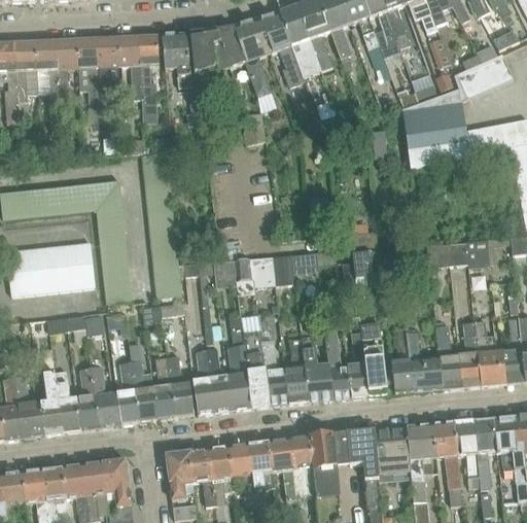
[(315,0),(296,6),(321,71),(334,67),(322,36),(327,35),(330,34),(318,0),(315,0)]
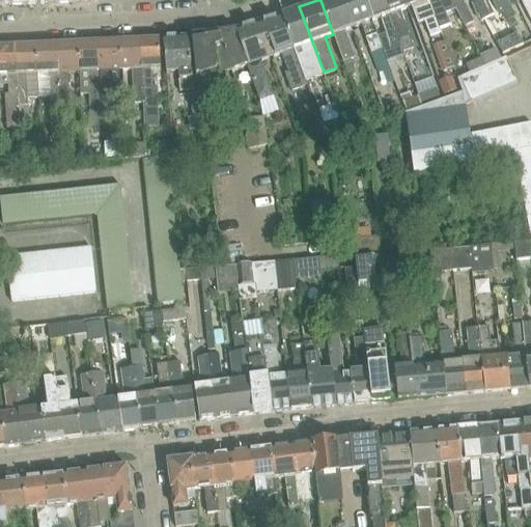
[(320,0),(333,34),(347,73),(355,71),(351,57),(355,56),(344,28),(351,26),(341,0),(320,0)]
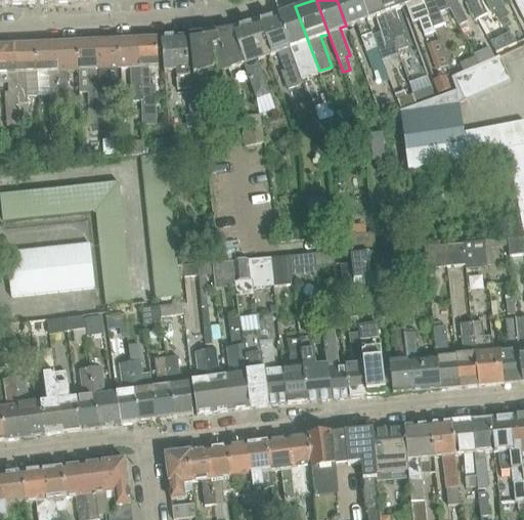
[(337,0),(346,26),(350,24),(355,22),(374,70),(378,68),(385,65),(366,17),(360,0),(337,0)]
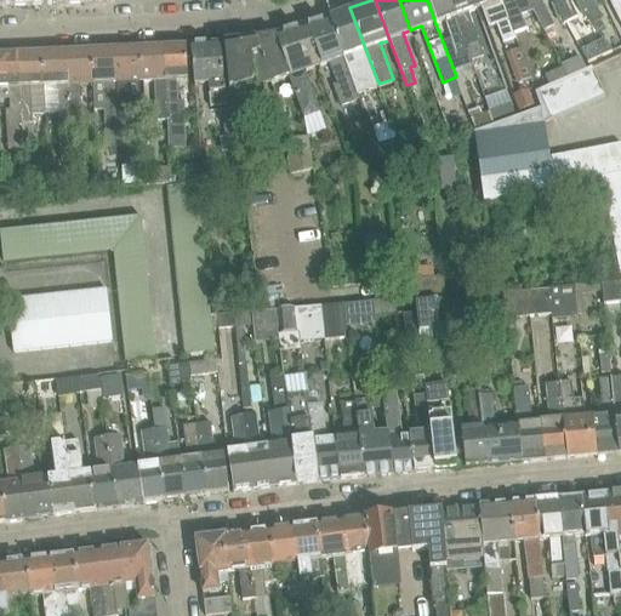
[(427,0),(434,21),(444,17),(456,51),(467,46),(450,0),(427,0)]
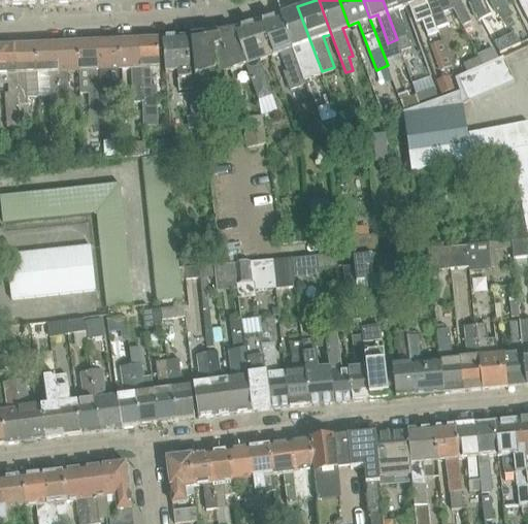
[(383,0),(397,39),(400,48),(410,45),(407,37),(398,7),(404,4),(402,0),(383,0)]
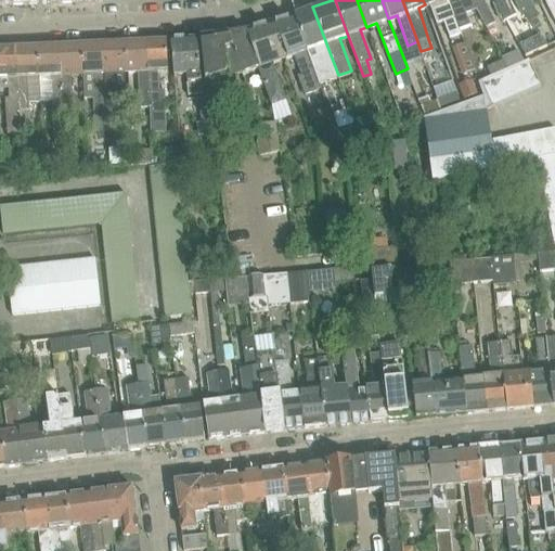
[(423,0),(425,4),(430,3),(437,1),(449,35),(460,31),(459,27),(449,0),(423,0)]
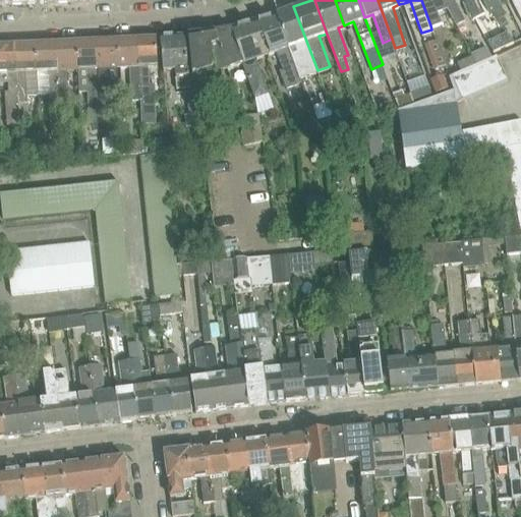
[(421,0),(430,25),(441,21),(437,9),(447,5),(444,0),(421,0)]
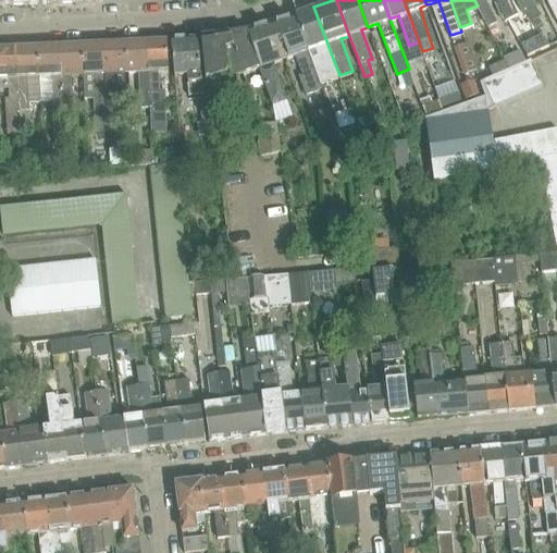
[(474,0),(478,5),(487,25),(497,21),(485,0),(474,0)]
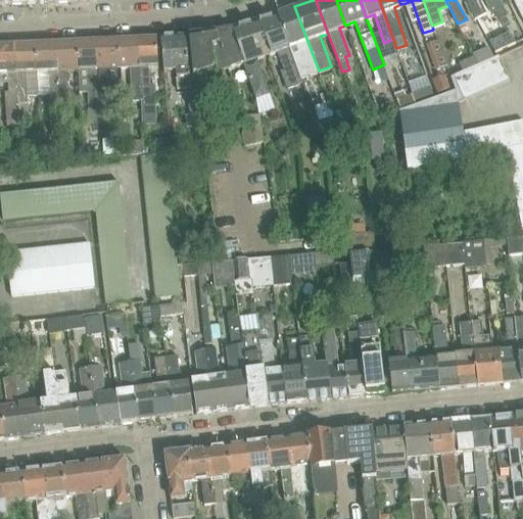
[(466,0),(476,17),(486,11),(480,0),(466,0)]
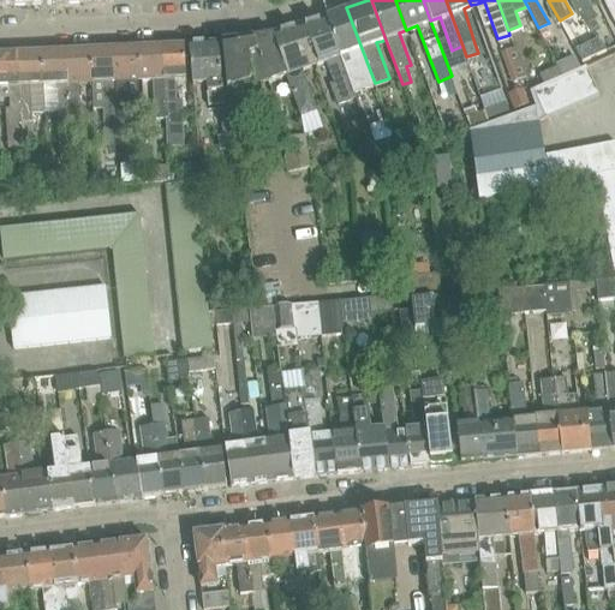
[(572,0),(579,12),(581,11),(586,21),(596,16),(591,6),(587,0),(572,0)]
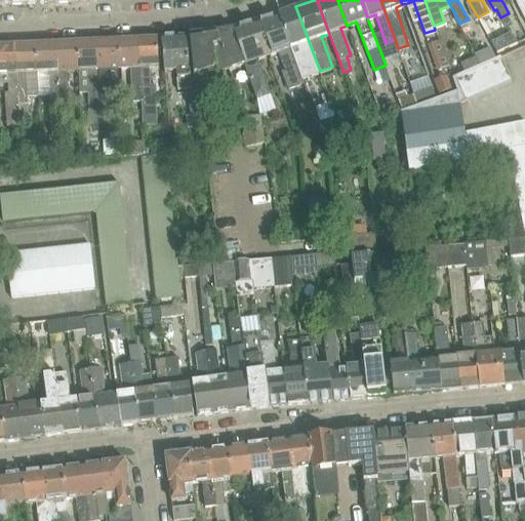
[(516,0),(524,17),(524,0),(516,0)]
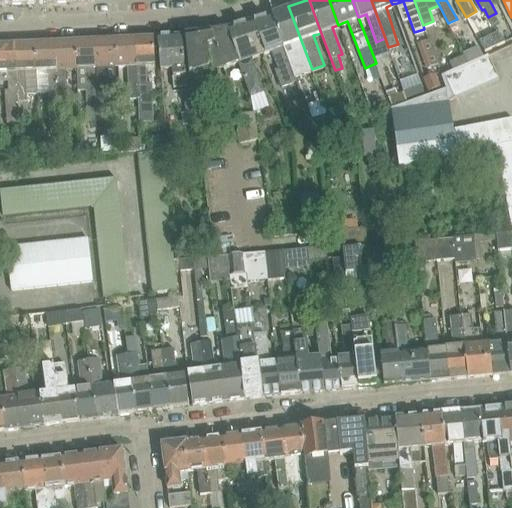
[(273,12),(272,12),(294,76),(312,69),(288,6),(284,8),(273,12)]
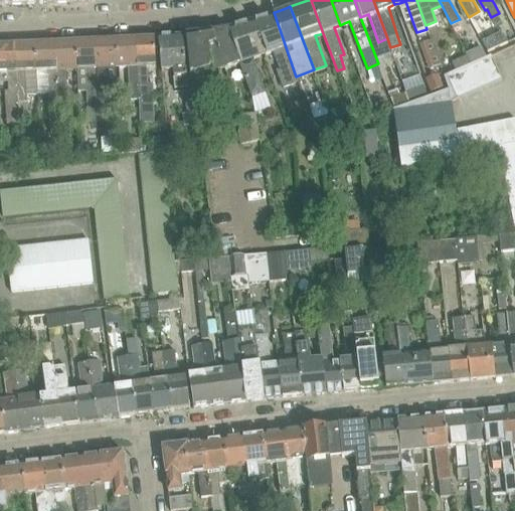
[(250,19),(264,53),(266,52),(274,49),(279,65),(276,67),(282,84),(286,83),(297,78),(296,75),(286,46),(274,12),(250,19)]
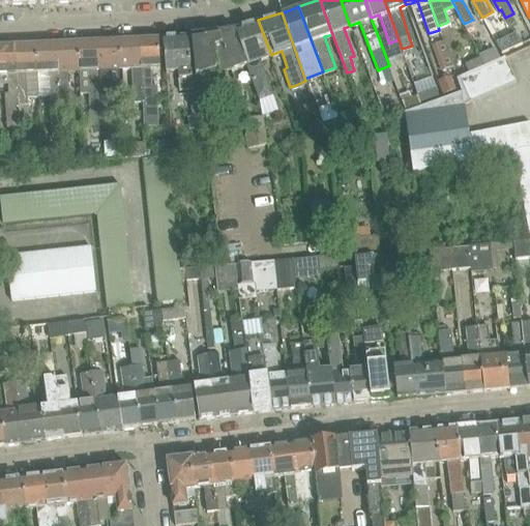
[(240,25),(235,27),(248,63),(260,97),(273,92),(261,58),(269,55),(271,55),(258,20),(256,21),(241,25),(240,25)]
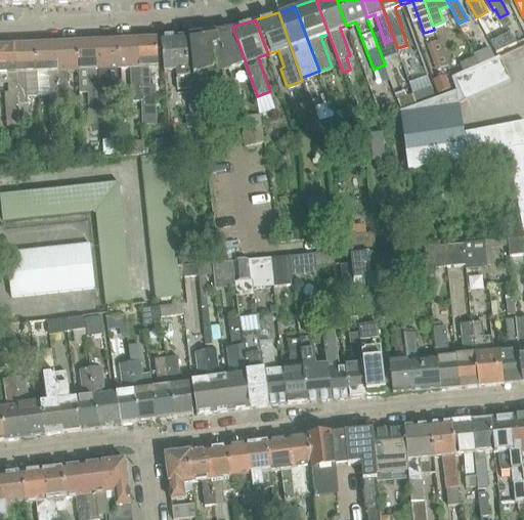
[(222,50),(212,53),(219,72),(223,70),(228,68),(246,62),(232,27),(231,27),(215,29),(222,50)]
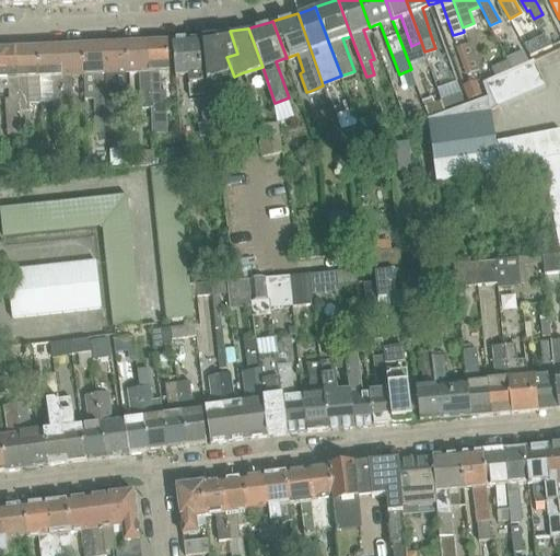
[(218,33),(202,35),(208,87),(234,77),(226,57),(237,54),(230,31),(223,32),(218,33)]
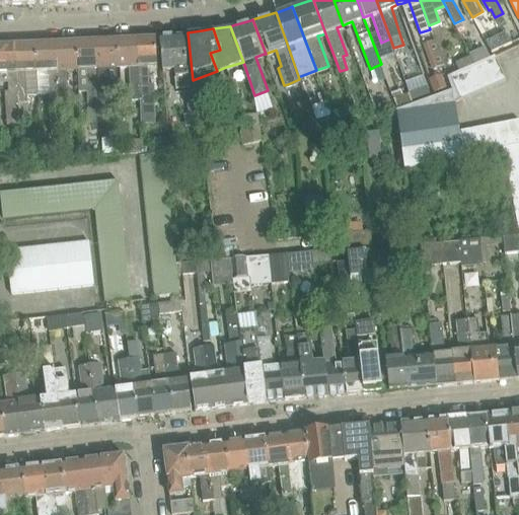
[(183,33),(159,35),(163,70),(174,69),(175,86),(190,85),(183,33)]
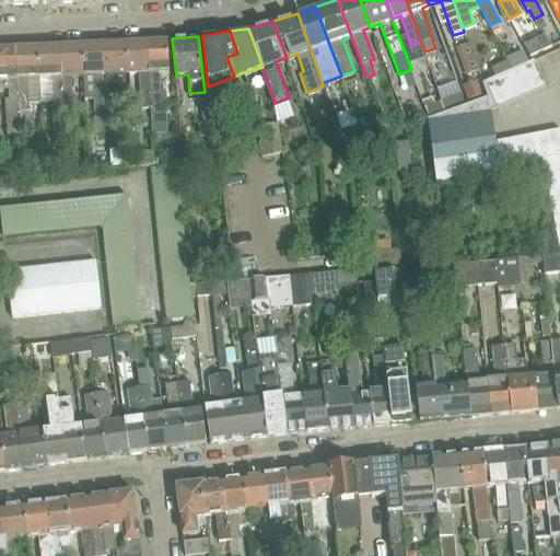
[(167,38),(147,39),(149,70),(150,104),(151,104),(152,130),(167,130),(165,88),(161,88),(160,69),(170,69),(167,38)]
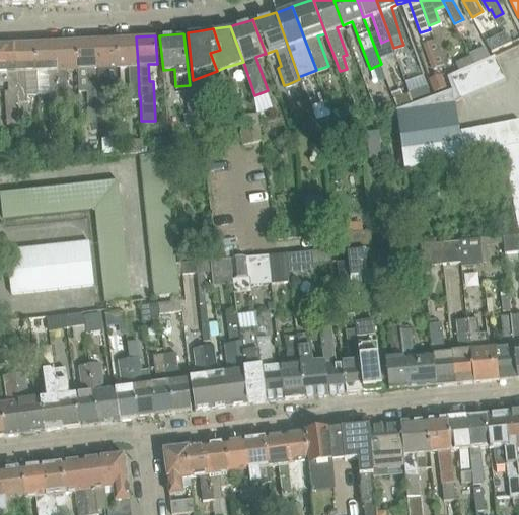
[(136,37),(116,38),(117,66),(130,65),(131,97),(139,96),(138,65),(136,37)]
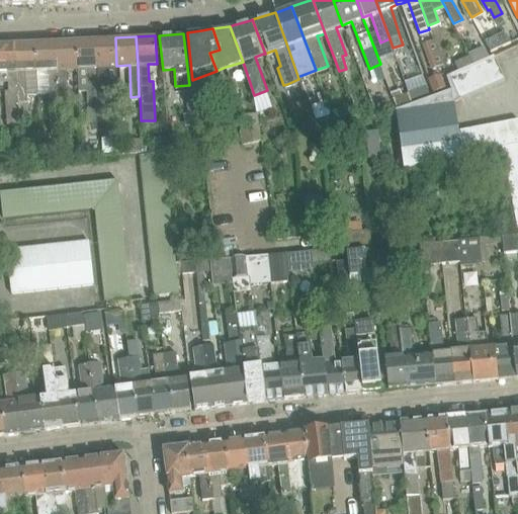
[(96,37),(76,38),(77,67),(79,67),(80,90),(88,89),(89,120),(100,119),(99,99),(96,37)]
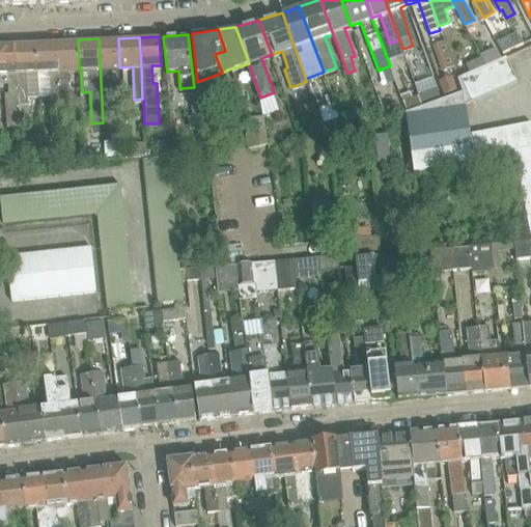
[(119,67),(118,38),(99,38),(101,90),(102,102),(111,102),(110,67),(119,67)]
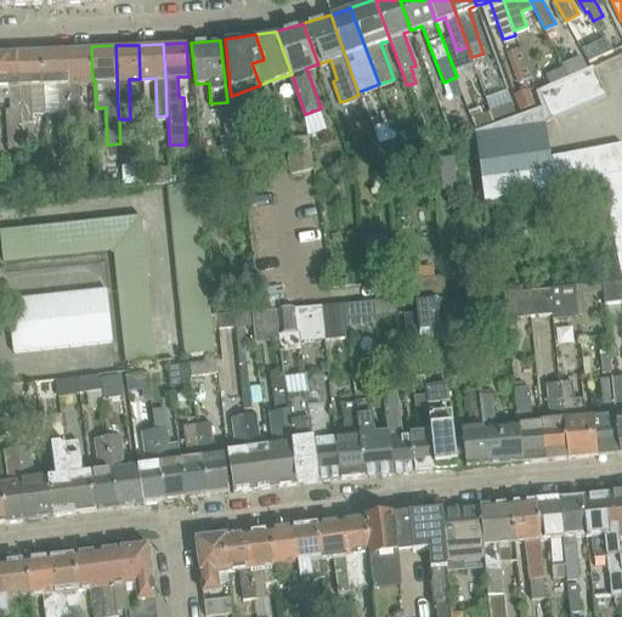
[(521,45),(507,50),(513,66),(527,61),(521,45)]
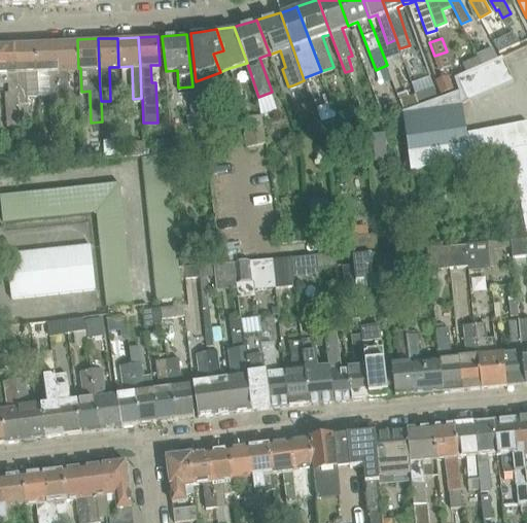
[(77,39),(57,40),(58,69),(60,111),(69,110),(67,69),(78,68),(77,39)]
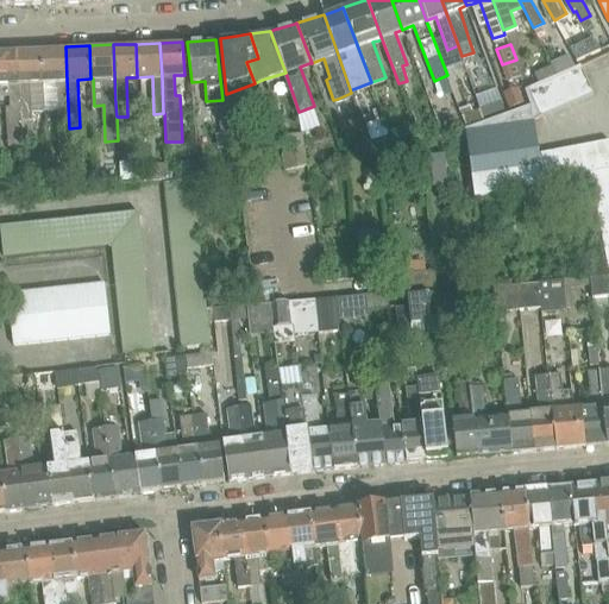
[(43,48),(42,48),(43,81),(45,81),(46,107),(57,107),(58,151),(60,151),(69,151),(69,129),(67,80),(66,46),(43,48)]
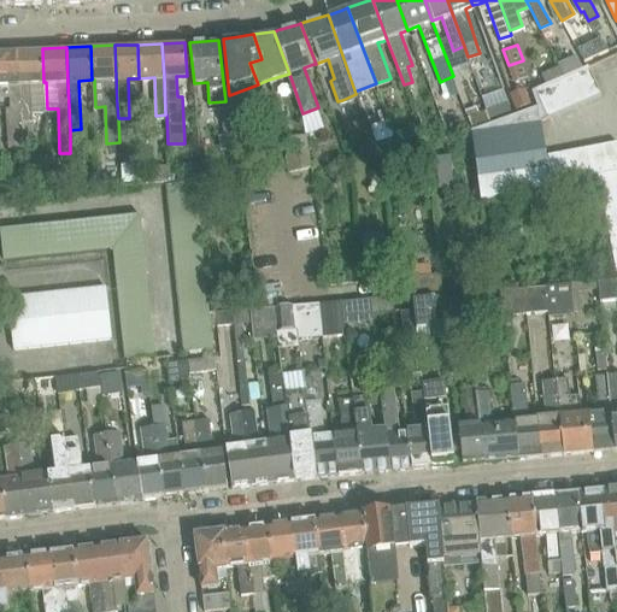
[(40,48),(18,49),(22,143),(33,143),(31,110),(45,110),(43,82),(42,48),(40,48)]
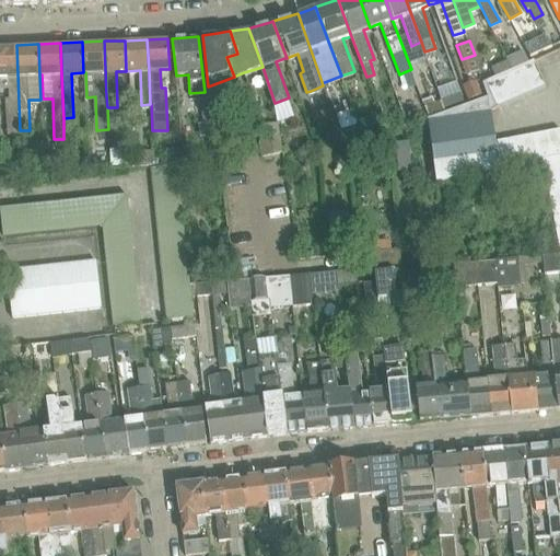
[(16,45),(0,45),(0,85),(8,85),(8,95),(6,95),(8,131),(20,130),(16,45)]
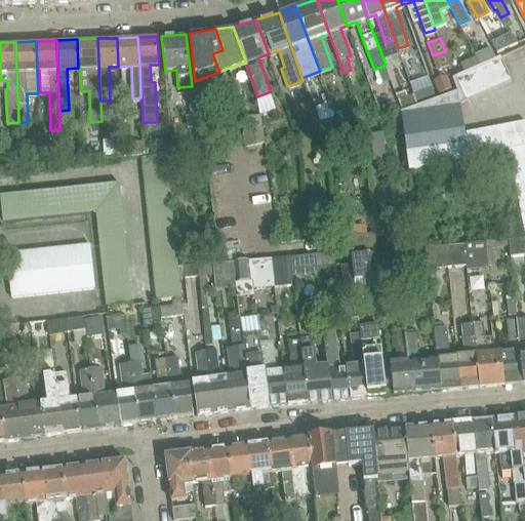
[(488,59),(497,55),(491,44),(475,52),(481,64),(488,59)]
